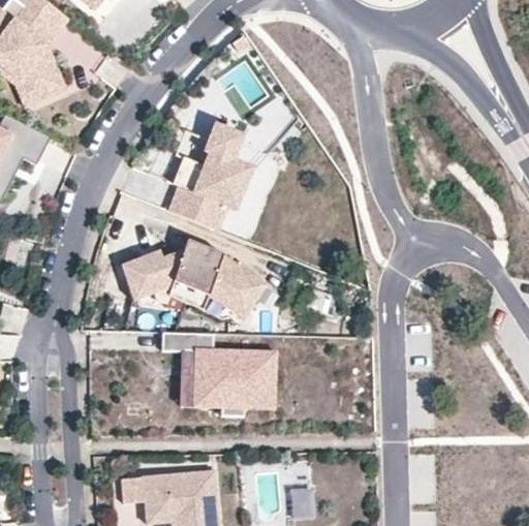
[(68,17),(47,0),(8,0),(2,9),(0,7),(0,64),(19,79),(30,103),(66,87),(51,55),(47,57),(42,49),(47,44),(68,17)]
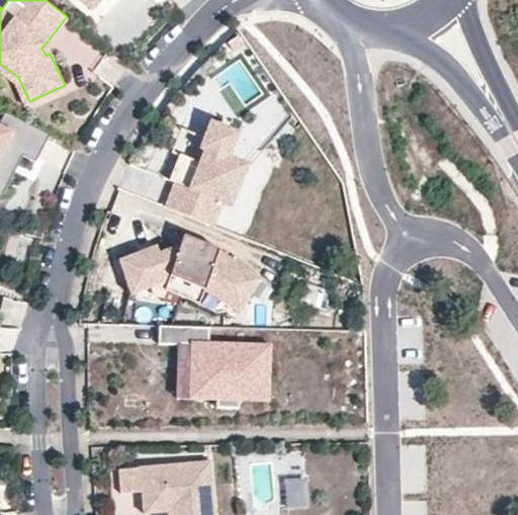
[(83,0),(92,8),(99,0),(83,0)]
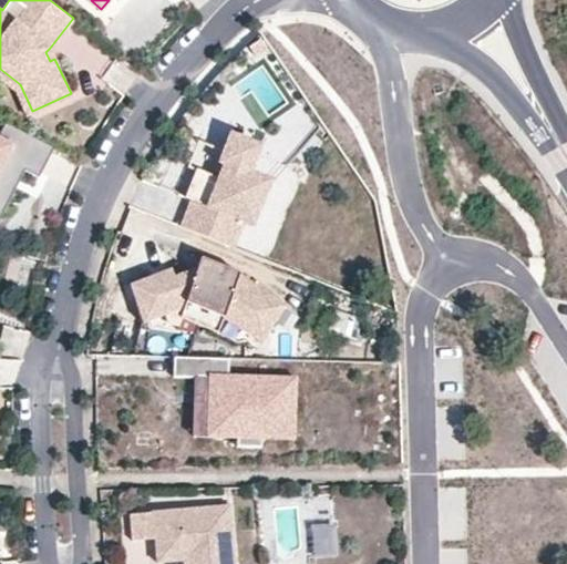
[(54,59),(50,48),(45,52),(50,61),(54,59)]
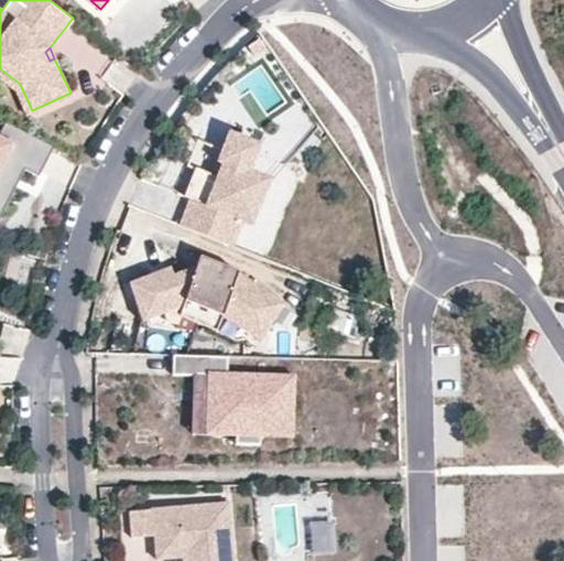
[(0,76),(14,87),(26,112),(32,110),(20,84),(0,68),(0,76)]
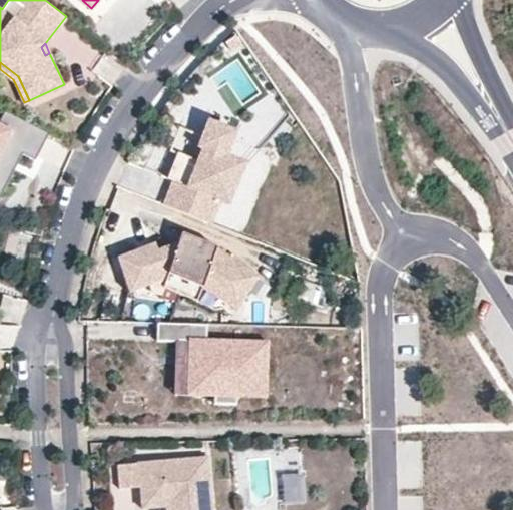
[(0,169),(0,167),(11,146),(22,152),(35,158),(48,131),(2,108),(0,110),(0,195),(11,175),(0,169)]
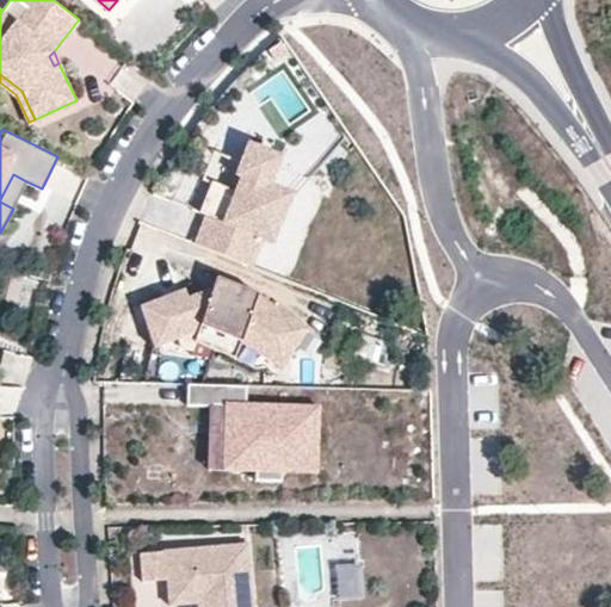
[(269,237),(288,191),(264,181),(275,154),(246,143),(234,172),(239,173),(233,189),(209,179),(196,210),(204,212),(193,241),(247,262),(259,234),(269,237)]
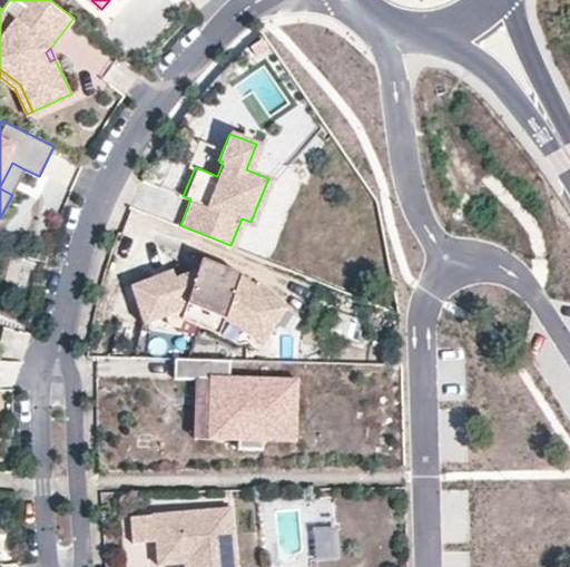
[(0,188),(12,195),(25,169),(12,163),(0,186),(0,188)]
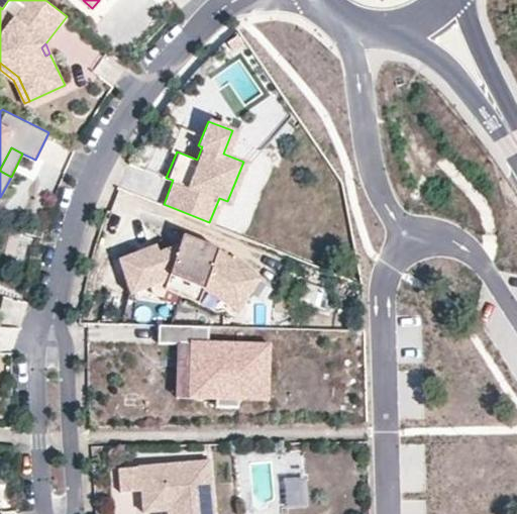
[(183,231),(180,239),(195,245),(198,237),(183,231)]
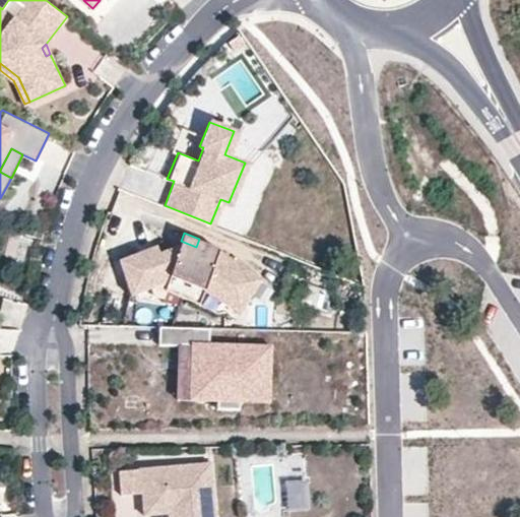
[(155,245),(119,258),(130,293),(169,279),(170,275),(203,286),(205,287),(207,281),(226,293),(222,299),(241,310),(263,274),(226,252),(221,258),(215,256),(218,246),(199,239),(196,247),(181,241),(179,247),(174,248),(158,252),(155,245)]
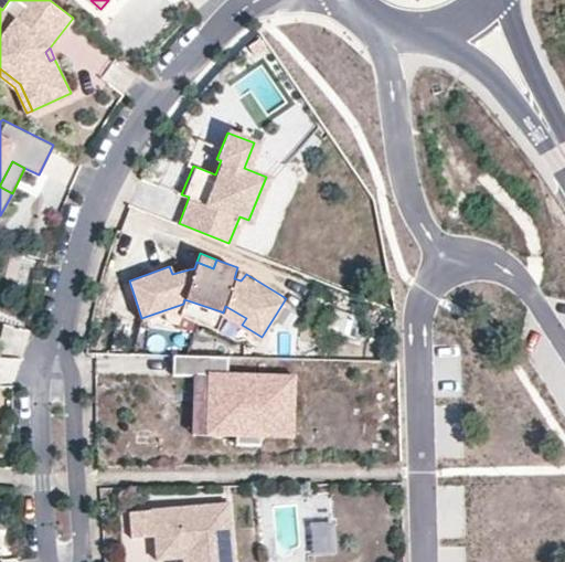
[(246,274),(237,267),(234,278),(241,281),(246,274)]
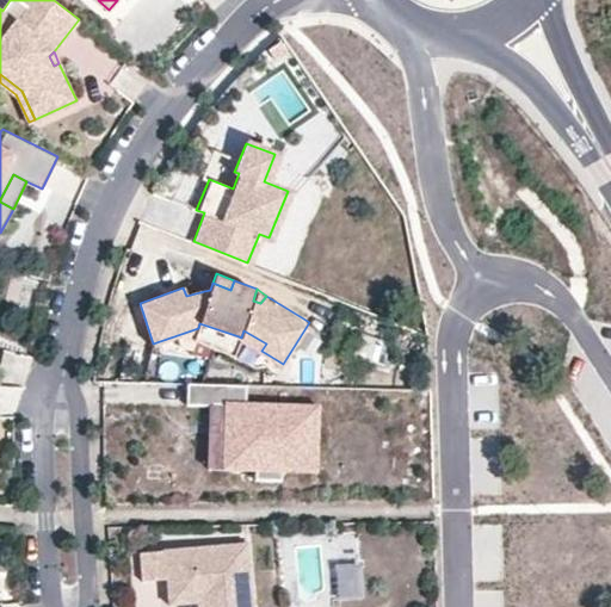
[(239,336),(199,323),(198,328),(193,341),(235,355),(241,338),(239,336)]
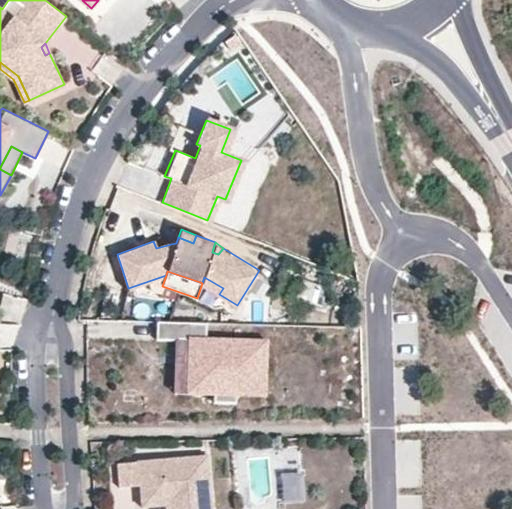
[(204,277),(202,283),(219,294),(223,288),(204,277)]
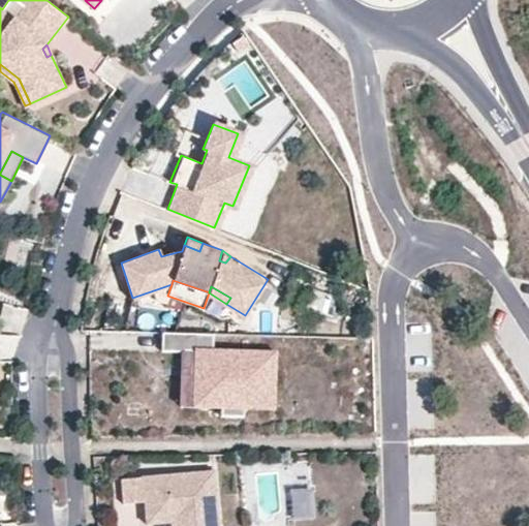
[(274,407),(276,350),(211,348),(211,333),(162,331),(161,349),(183,350),(195,350),(193,405),(221,406),(221,414),(244,414),(244,406),(274,407)]
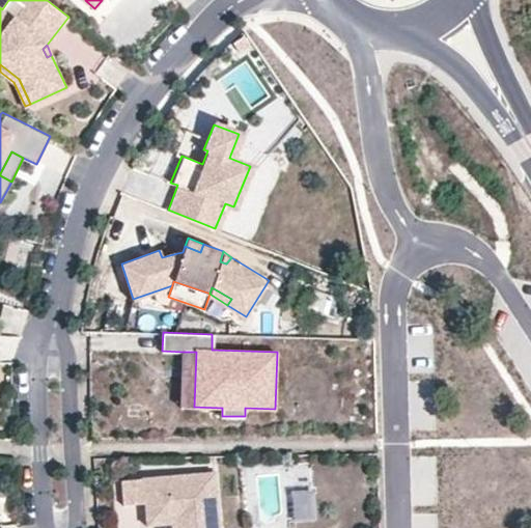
[(194,407),(196,352),(184,352),(182,406),(194,407)]
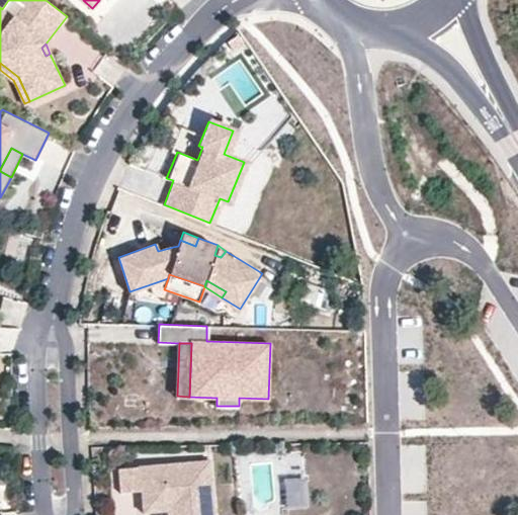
[(213,514),(209,459),(139,465),(143,511),(167,509),(167,514),(213,514)]
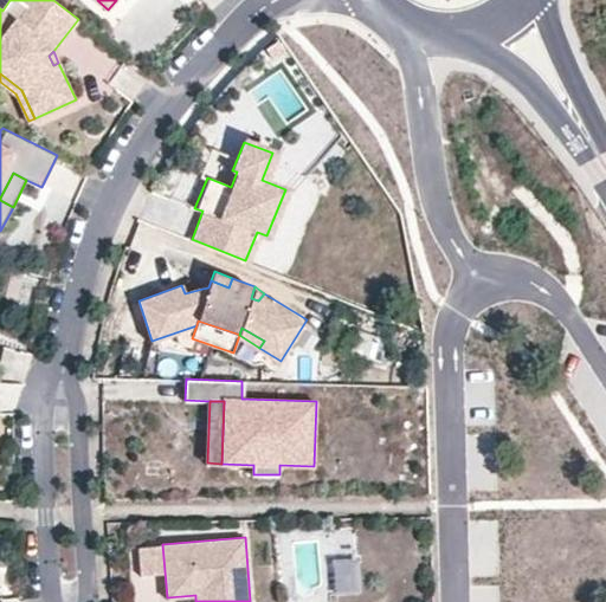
[(334,590),(360,589),(358,552),(331,554),(334,590)]
